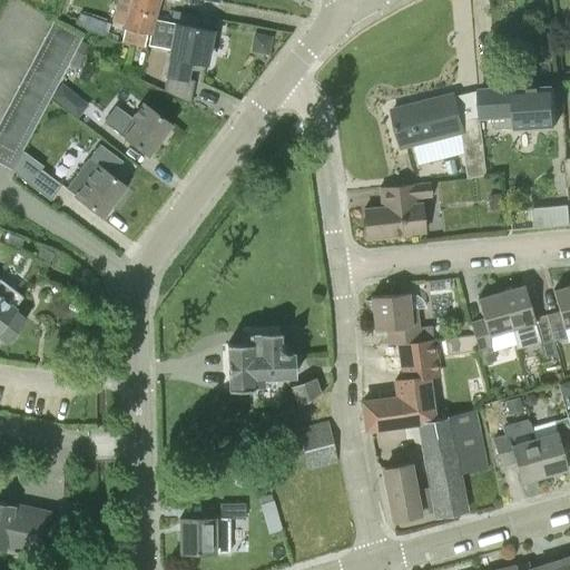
[(153,19),(157,0),(118,0),(116,8),(127,12),(123,28),(125,29),(121,41),(144,47),(147,33),(149,35),(153,19)]
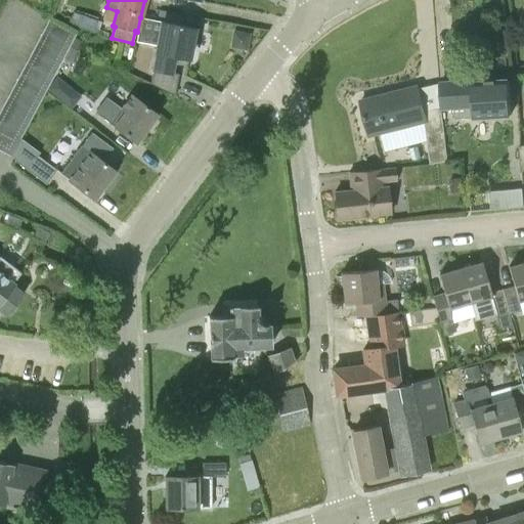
[(72,11),(68,22),(94,34),(97,26),(96,25),(97,20),(87,16),(72,11)]
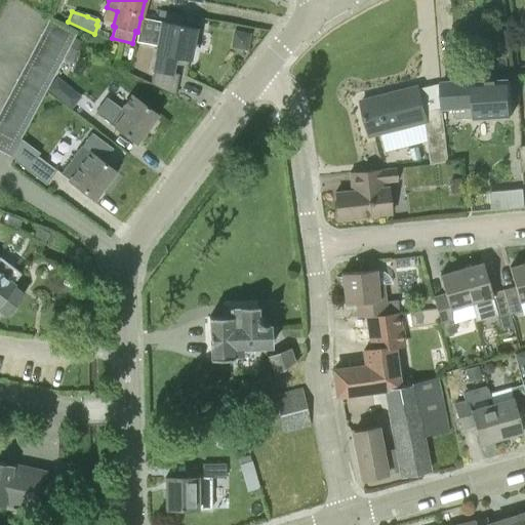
[(173,56),(189,59),(195,28),(140,17),(137,32),(136,42),(157,46),(156,52),(155,52),(151,72),(153,72),(151,84),(174,95),(179,74),(170,72),(173,56)]
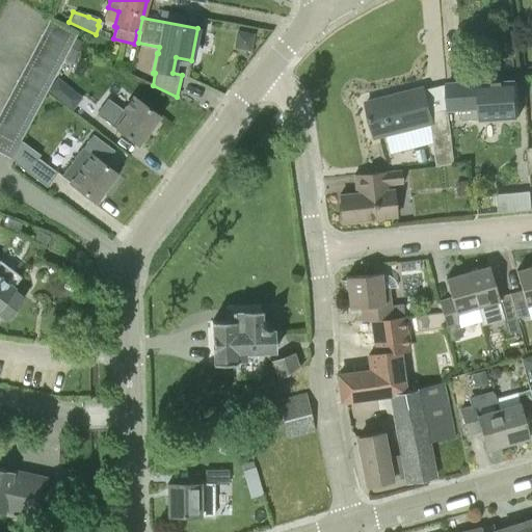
[(44,29),(72,45),(78,34),(50,19),(44,29)]
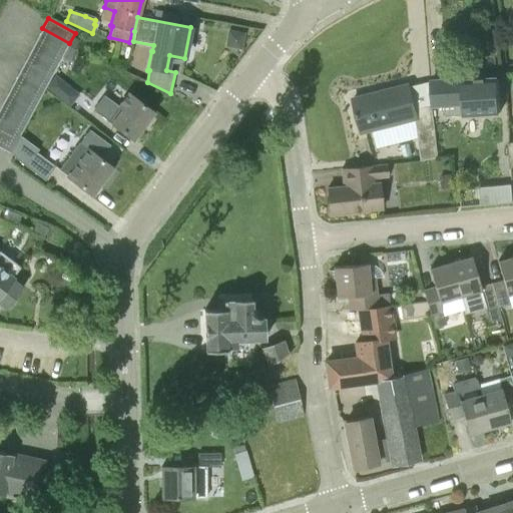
[(64,54),(69,43),(42,28),(37,39),(64,54)]
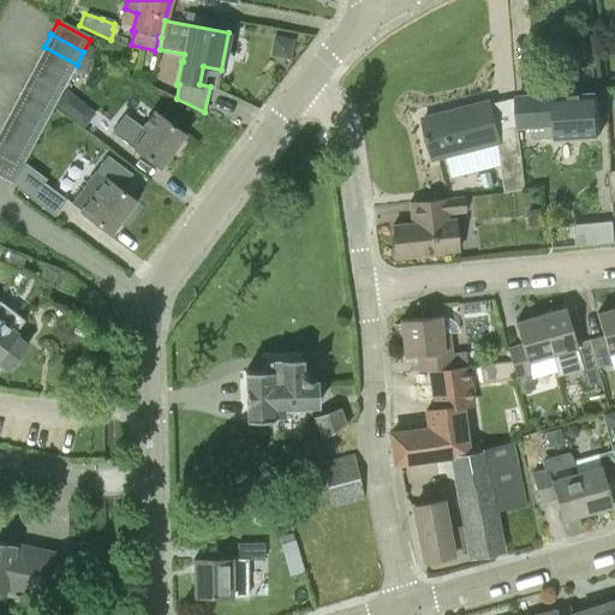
[(70,78),(77,65),(45,47),(37,60),(70,78)]
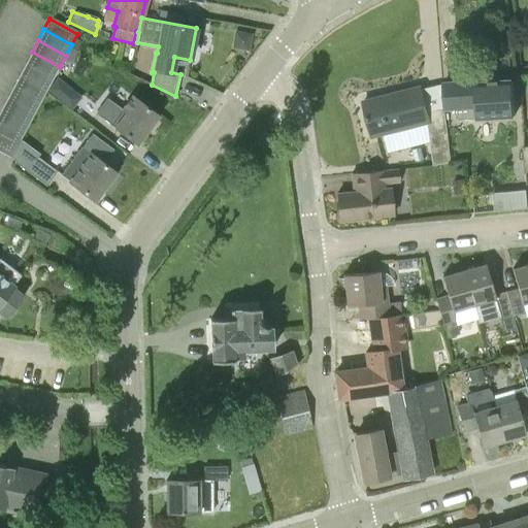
[(56,73),(60,67),(32,52),(26,63),(54,78),(56,73)]
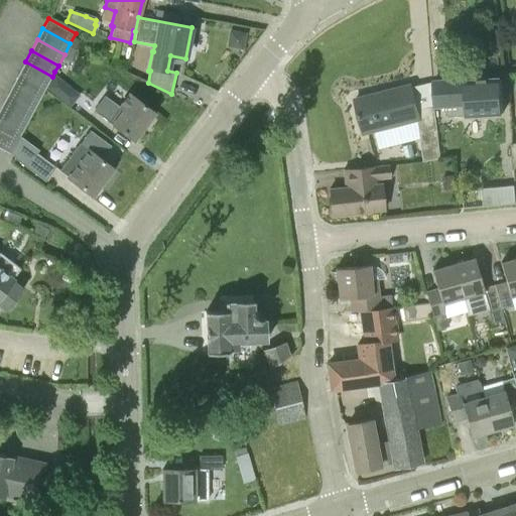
[(47,87),(52,77),(25,61),(19,73),(46,87),(47,87)]
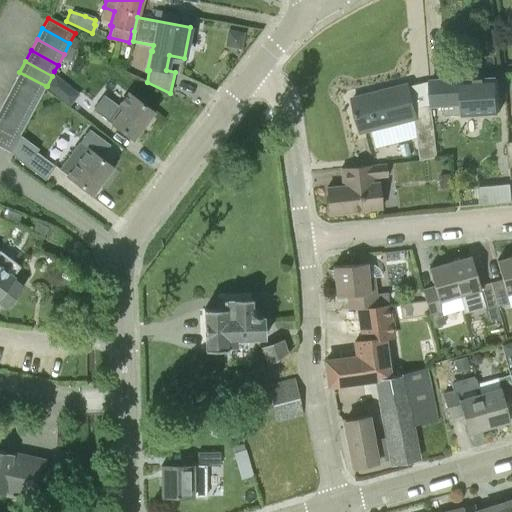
[(40,97),(46,86),(19,72),(13,83),(40,97)]
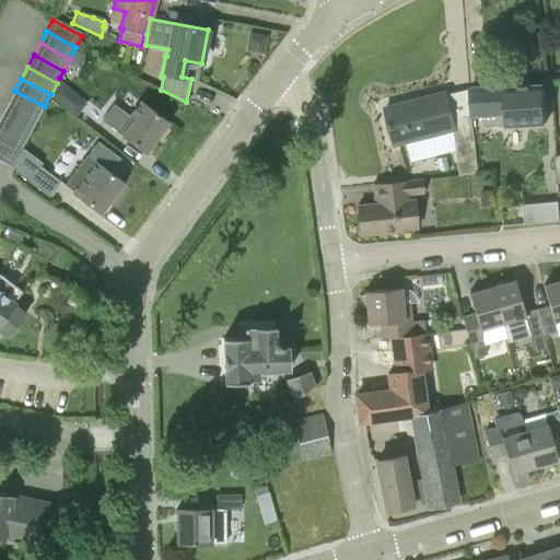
[(68,90),(60,83),(50,95),(58,102),(68,90)]
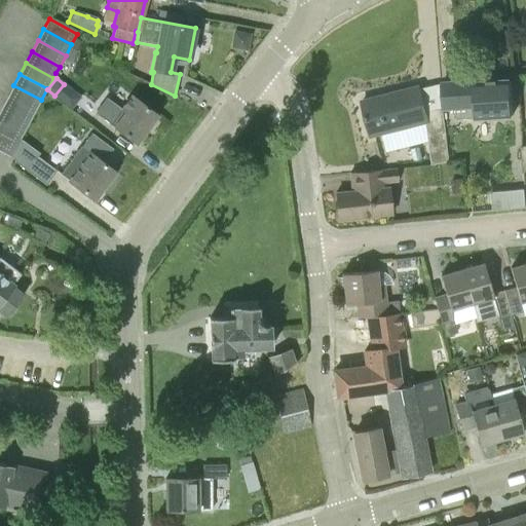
[(513,117),(513,100),(511,79),(442,83),(443,107),(444,109),(456,109),(457,119),(476,118),(476,119),(513,117)]
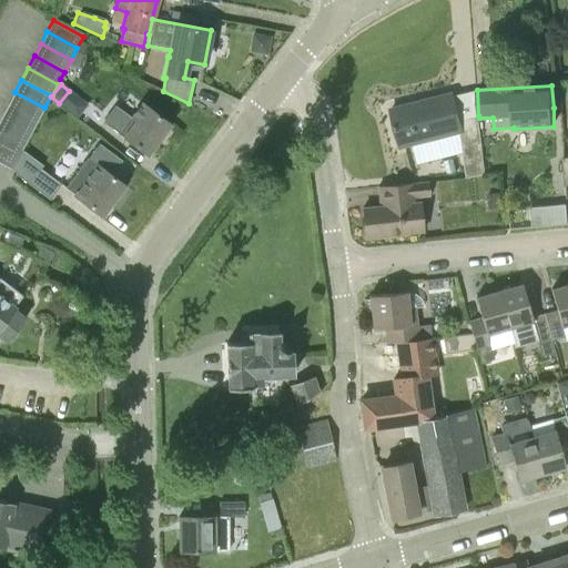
[(484,148),(478,115),(477,90),(454,97),(453,94),(392,109),(397,131),(403,149),(462,134),(467,178),(487,175),(484,148)]
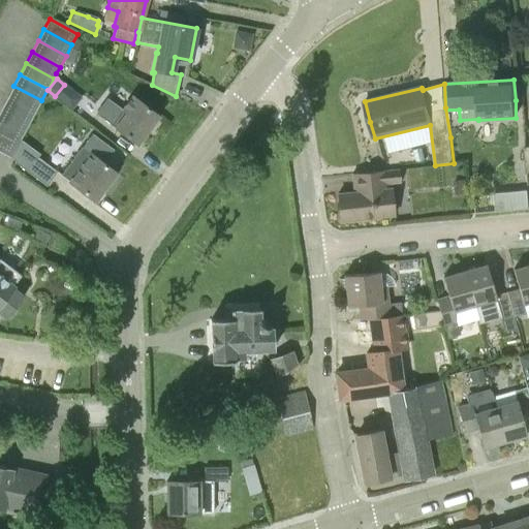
[(35,112),(41,100),(13,86),(8,97),(35,112)]
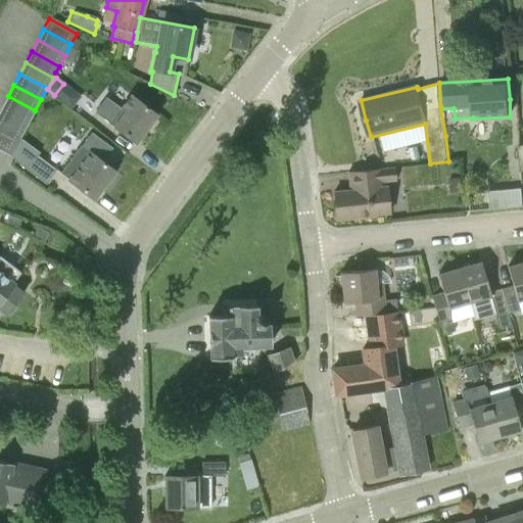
[(136,142),(157,114),(132,95),(122,109),(120,107),(108,122),(136,142)]
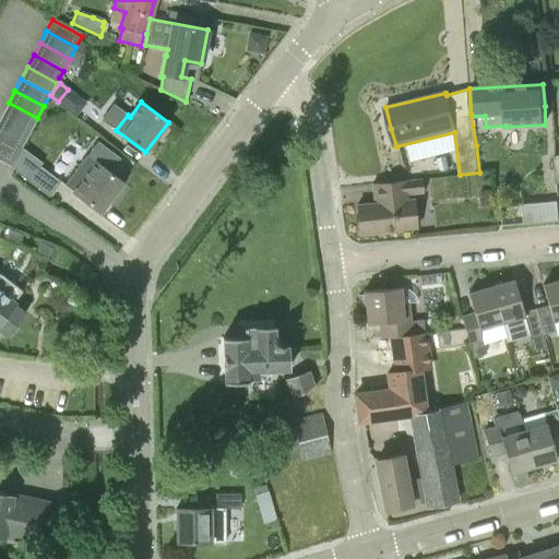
[(32,130),(37,118),(9,103),(2,115),(32,130)]
